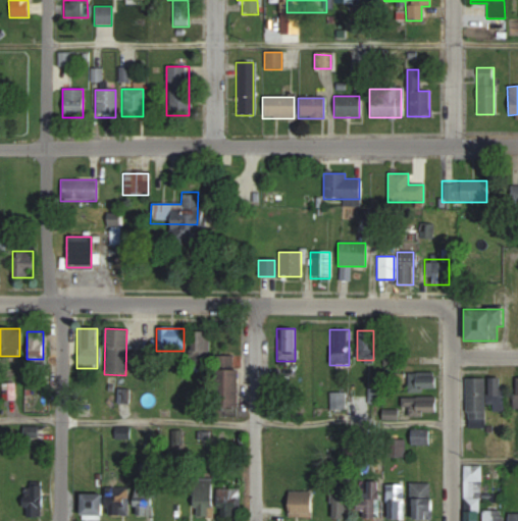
[(206,333),(197,333),(197,354),(206,354),(206,333)]
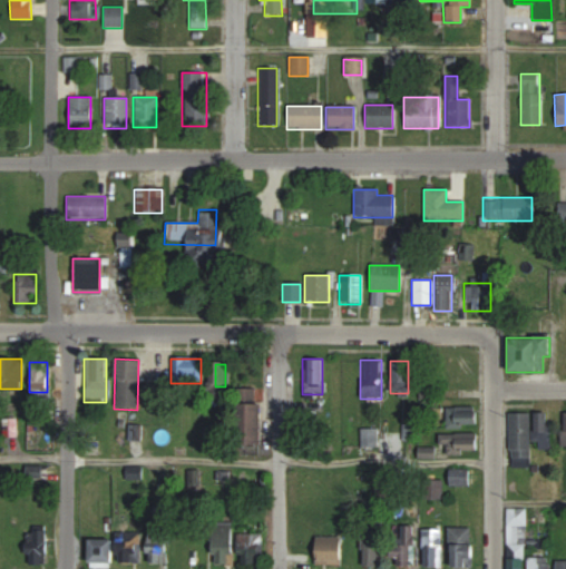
[(431,398),(430,381),(419,381),(420,398),(431,398)]
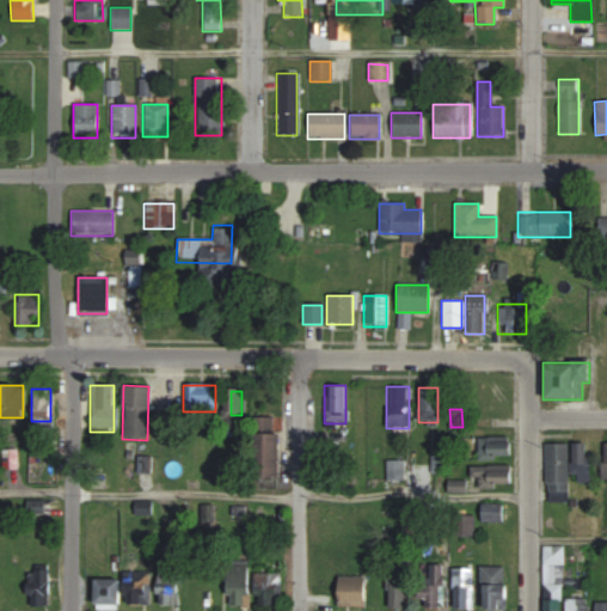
[(277,434),(255,434),(255,481),(277,481),(277,434)]
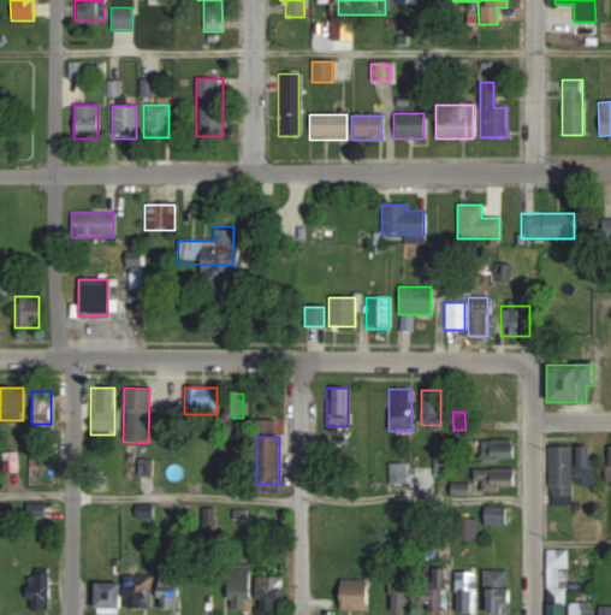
[(479,441),(479,462),(514,462),(514,441),(479,441)]
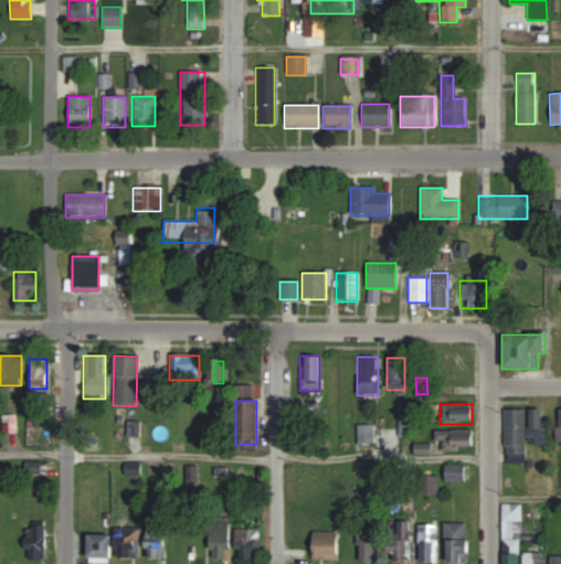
[(522,464),(522,410),(503,410),(503,464),(522,464)]
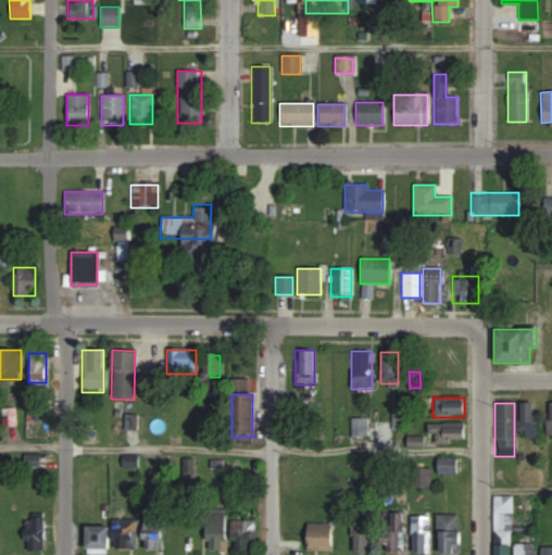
[(536,403),(518,403),(518,436),(536,436),(536,403)]
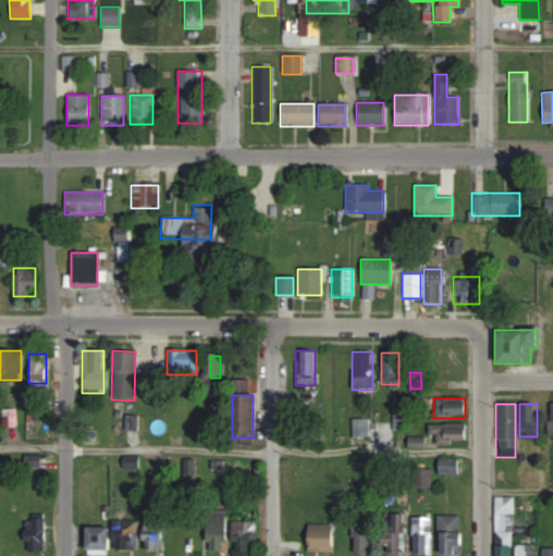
[(367,437),(367,419),(349,419),(349,437),(367,437)]
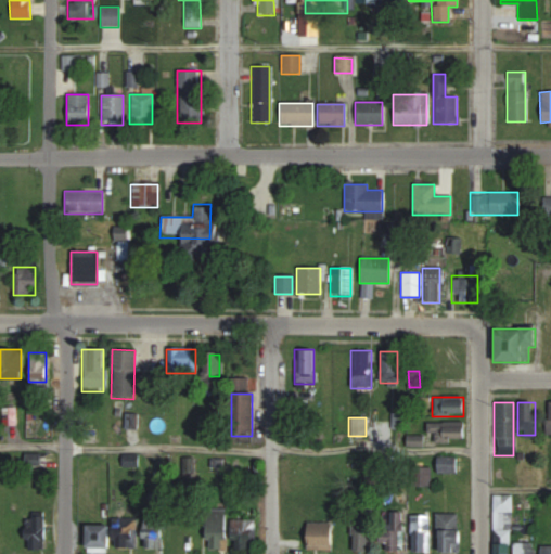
[(463,441),(463,423),(424,423),(424,441),(463,441)]
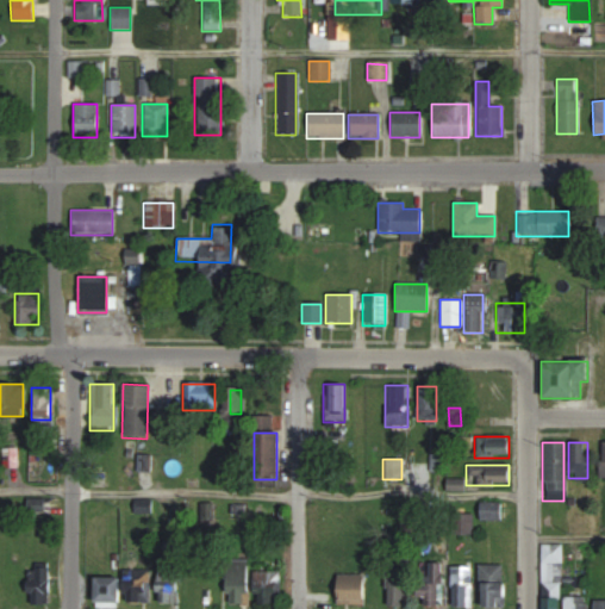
[(462,489),(461,479),(444,483),(447,491),(462,489)]
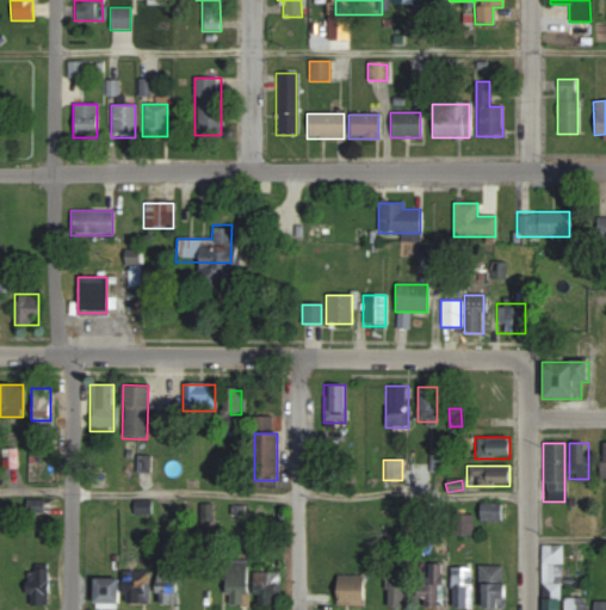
[(500,522),(501,504),(480,503),(478,521),(500,522)]
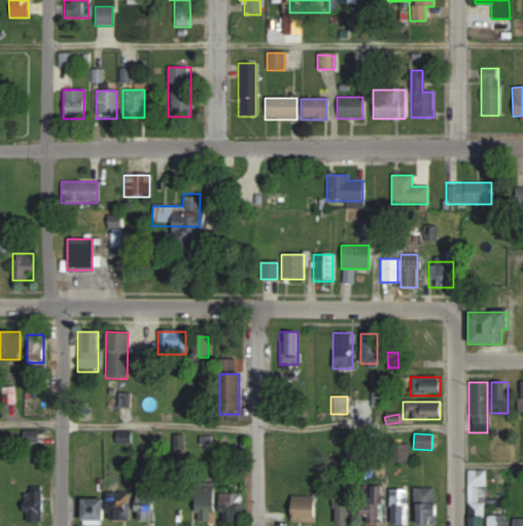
[(405,462),(405,444),(388,444),(388,462),(405,462)]
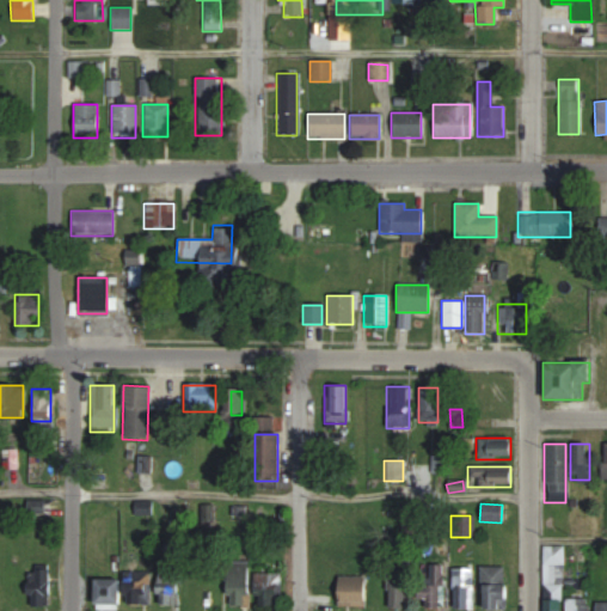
[(559,610),(559,547),(541,547),(540,610),(559,610)]
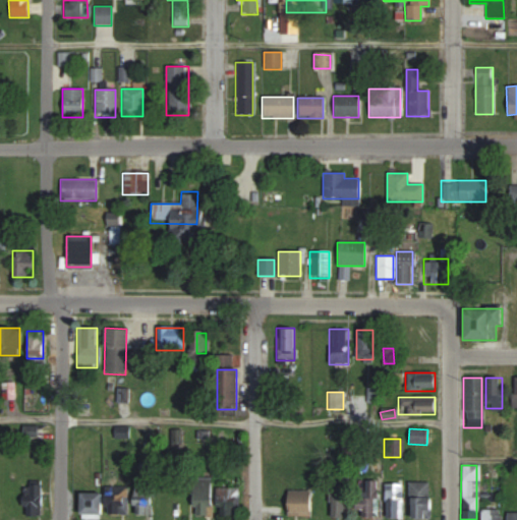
[(191,478),(191,517),(211,517),(211,478),(191,478)]
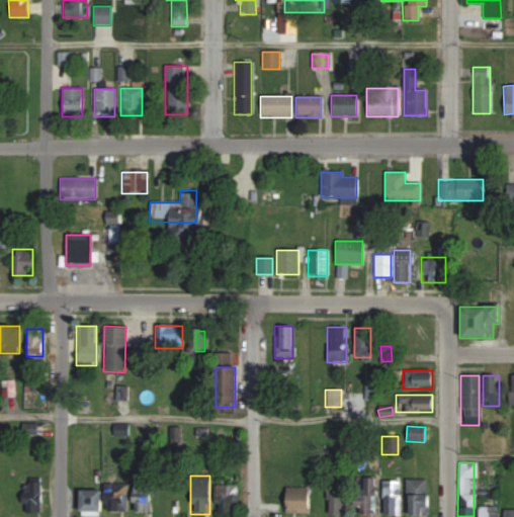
[(373,516),(373,478),(356,478),(356,516),(373,516)]
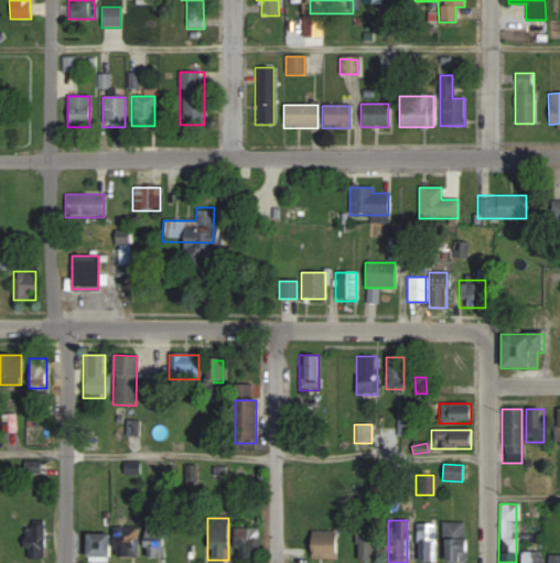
[(464,562),(464,522),(442,522),(442,562),(464,562)]
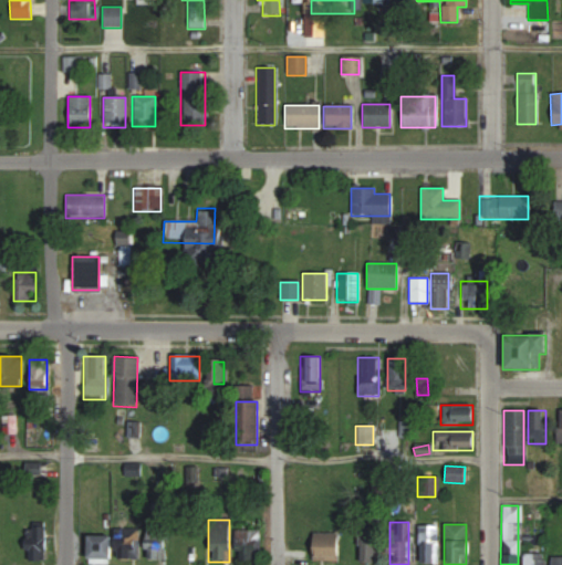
[(43,563),(43,526),(28,526),(28,563),(43,563)]
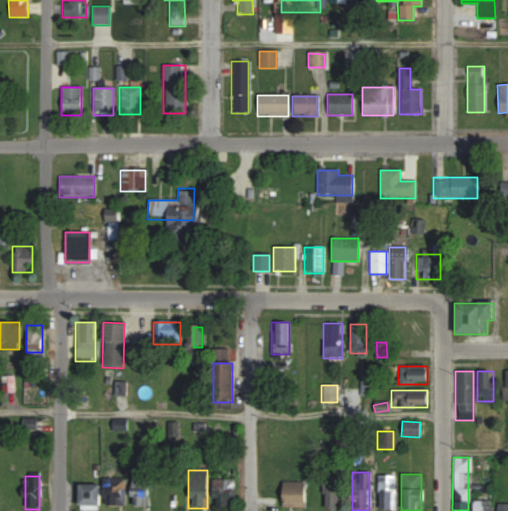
[(394,476),(377,476),(377,510),(394,510),(394,476)]
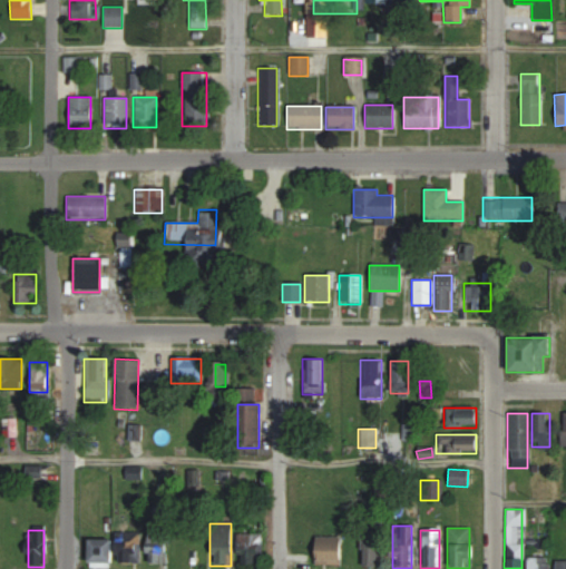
[(165,565),(165,532),(145,532),(145,565),(165,565)]
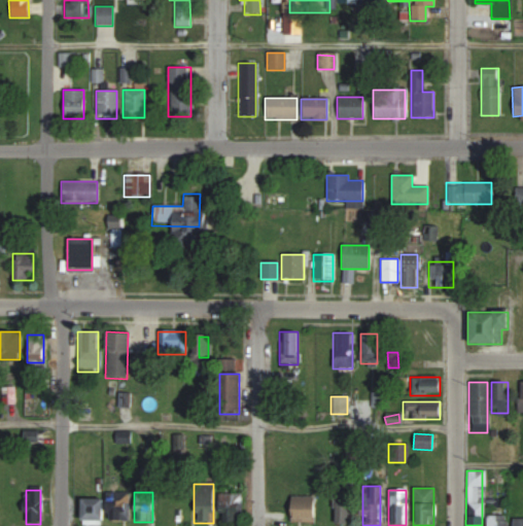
[(106,493),(106,521),(128,521),(128,493),(106,493)]
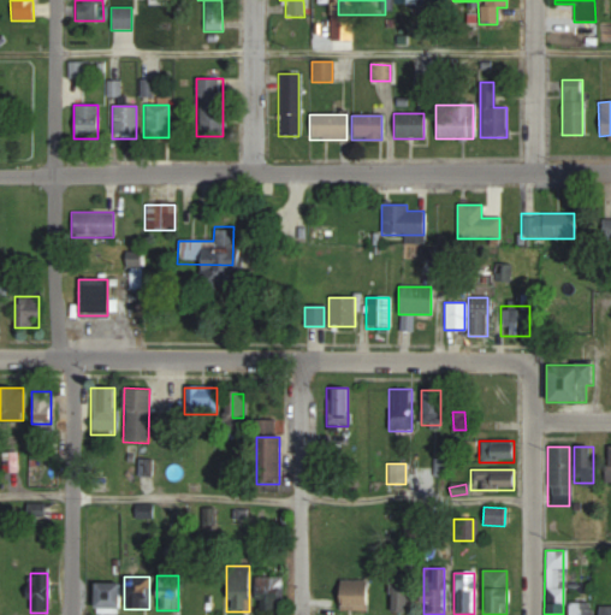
[(280,578),(255,578),(255,611),(280,611),(280,578)]
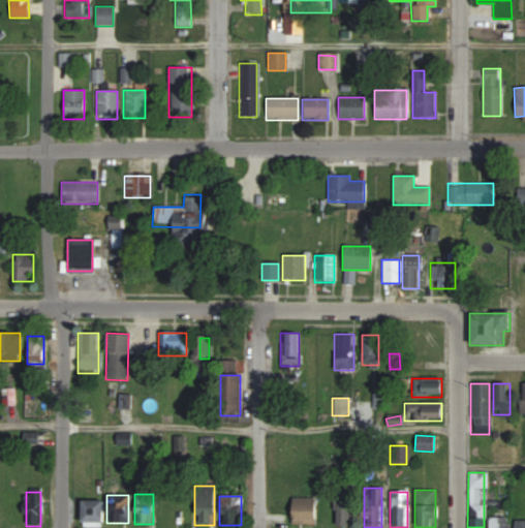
[(334,527),(353,527),(353,500),(334,500),(334,527)]
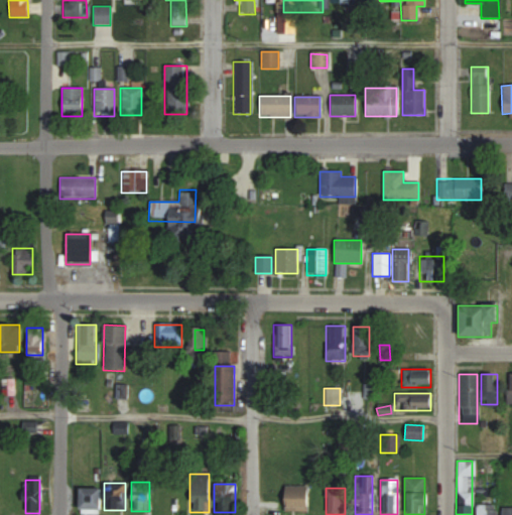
[(99,489),(79,489),(79,513),(99,513),(99,489)]
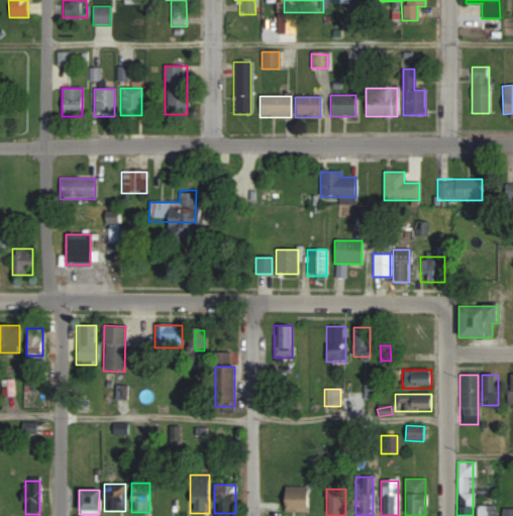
[(512,515),(512,506),(477,507),(477,515),(512,515)]
